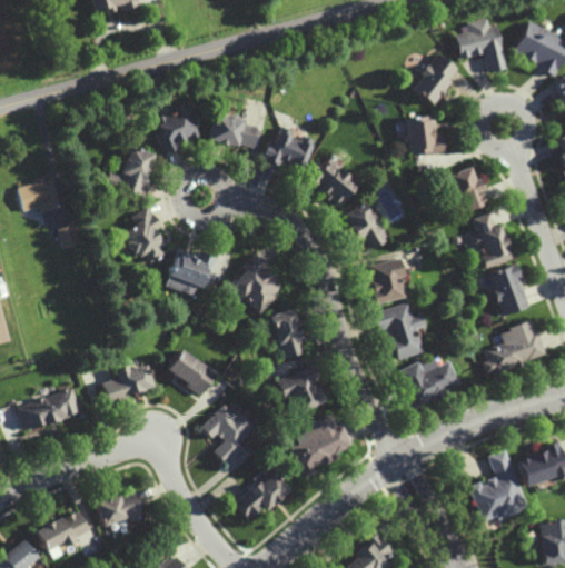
[(138,0),(140,7),(122,11),(121,5),(115,6),(116,10),(107,13),(106,8),(95,11),(91,0),(138,0)]
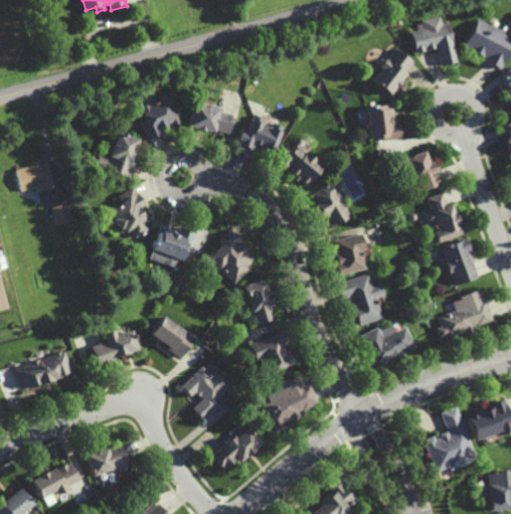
[(443,25),(450,23),(459,61),(444,65),(439,47),(417,53),(412,32),(426,28),(423,21),(441,16),(443,25)]
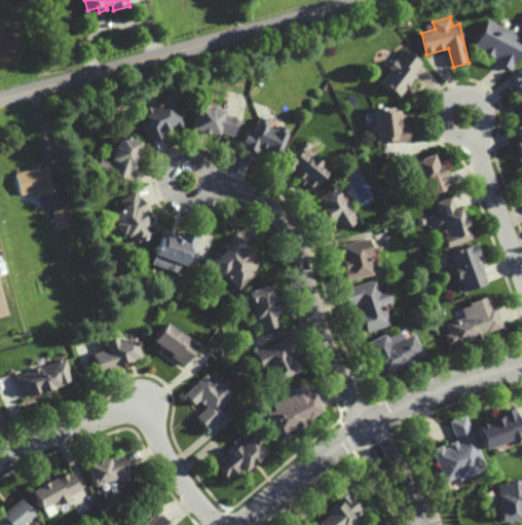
[(521,53),(513,71),(495,62),(497,59),(496,58),(495,59),(482,51),(482,50),(476,47),(490,20),(521,36),(521,53)]
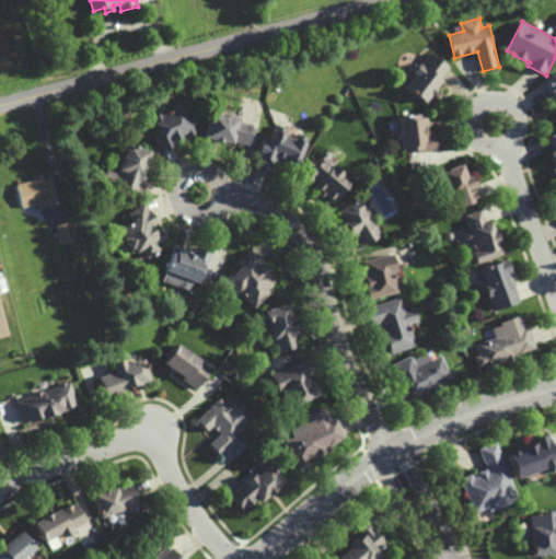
[(451,68),(442,81),(437,88),(438,89),(431,97),(430,96),(425,104),(405,88),(414,76),(412,73),(419,63),(423,66),(431,54),(451,68)]
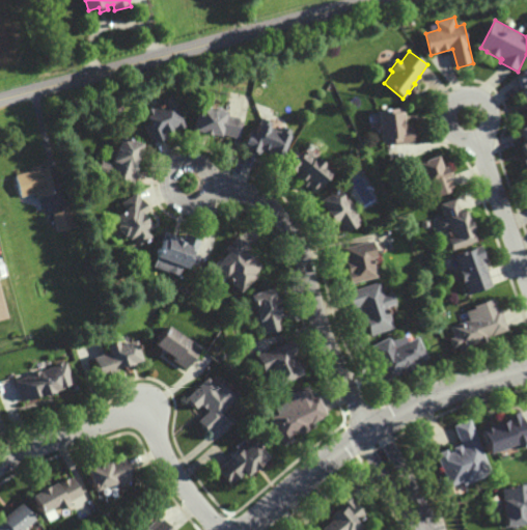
[(189,127),(179,131),(178,128),(175,129),(176,131),(168,134),(170,138),(155,145),(146,126),(153,123),(146,111),(155,107),(157,109),(167,105),(165,102),(175,96),(189,127)]
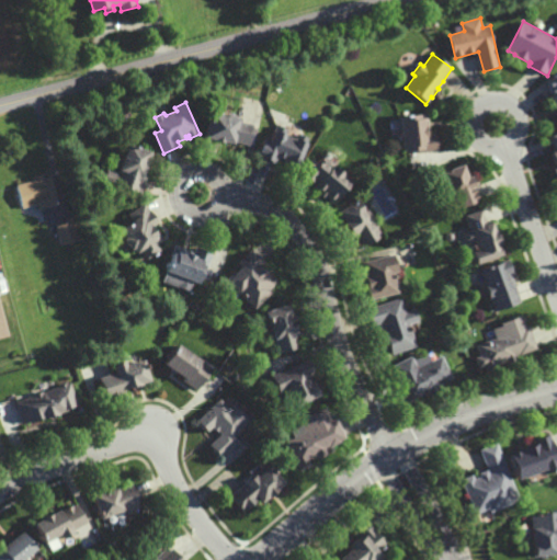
[(229,116),(230,114),(242,117),(241,123),(256,126),(251,146),(237,143),(236,145),(226,143),(226,144),(217,143),(217,140),(207,138),(213,113),(229,116)]
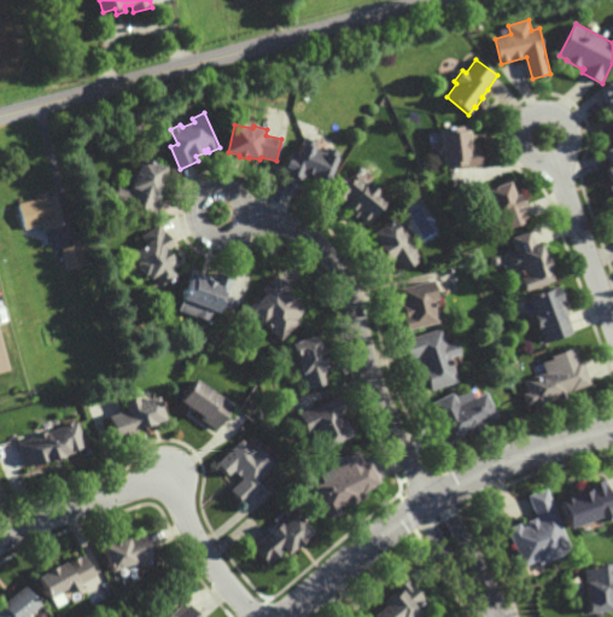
[(474,149),(480,149),(483,167),(461,169),(461,167),(444,168),(441,129),(472,126),(474,149)]
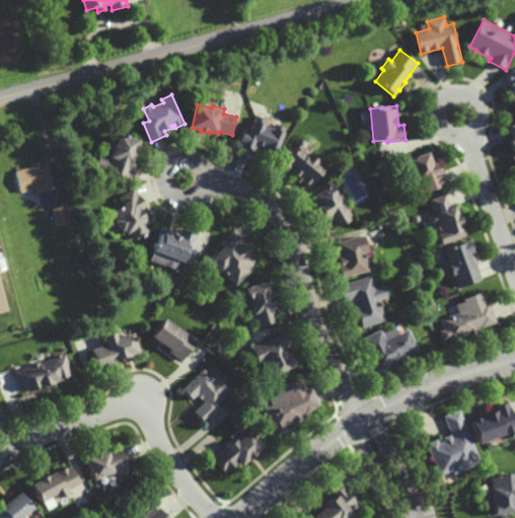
[(276,129),(278,125),(288,129),(278,155),(270,152),(270,154),(262,150),(263,148),(259,147),(256,153),(247,149),(247,148),(240,145),(247,129),(252,131),(258,117),(269,121),(267,126),(276,129)]
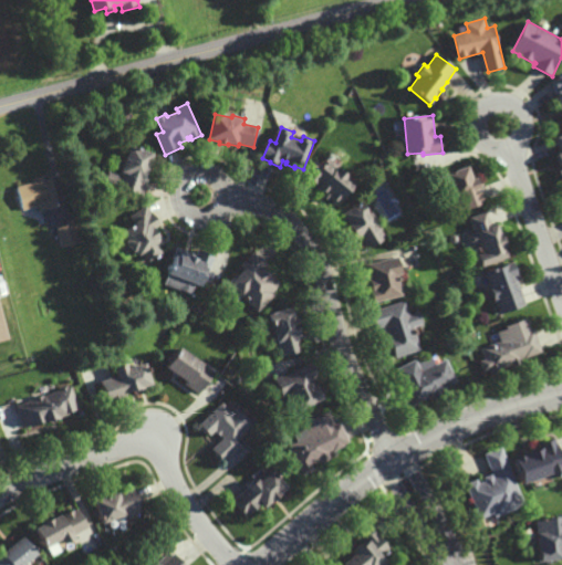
[(143,196),(117,188),(131,147),(154,155),(146,178),(148,179),(143,196)]
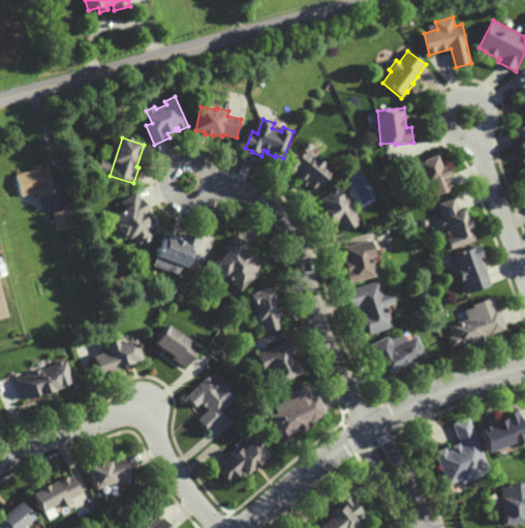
[(315,158),(327,166),(325,168),(331,174),(316,191),(310,187),(309,188),(303,183),(304,182),(299,177),(304,174),(301,172),(299,174),(286,163),(298,151),(304,156),(309,149),(318,155),(315,158)]
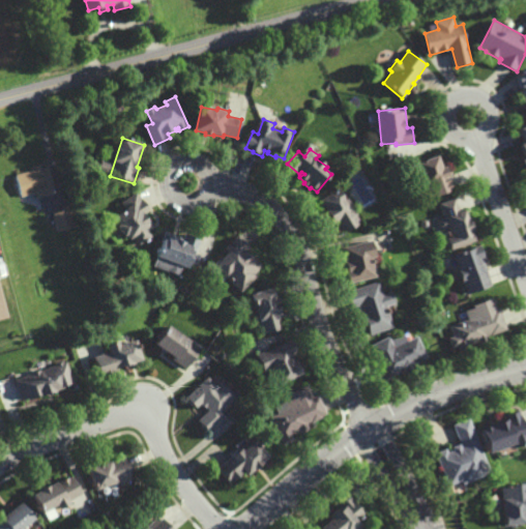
[(442,169),(445,168),(454,190),(429,200),(424,184),(421,185),(419,178),(421,177),(416,165),(437,157),(442,169)]
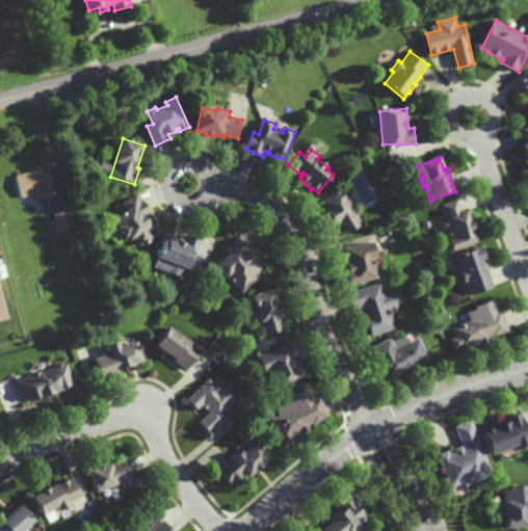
[(44,169),(50,167),(56,190),(24,198),(18,177),(34,173),(33,168),(43,166),(44,169)]
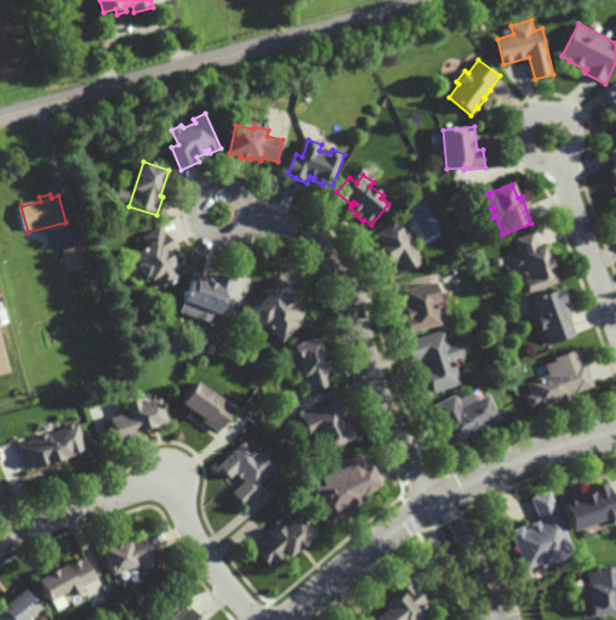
[(403,235),(409,233),(416,243),(414,245),(423,261),(400,276),(393,262),(387,266),(378,252),(381,251),(377,246),(380,245),(374,237),(395,223),(403,235)]
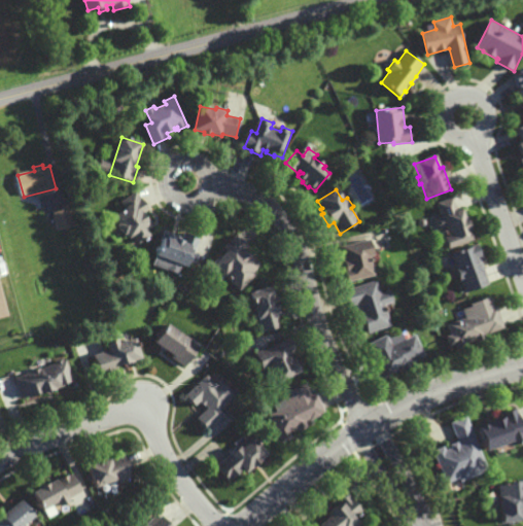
[(150,210),(146,213),(153,222),(152,228),(148,230),(152,236),(140,245),(134,236),(130,239),(127,235),(125,237),(117,225),(119,224),(115,217),(128,210),(123,203),(138,193),(150,210)]
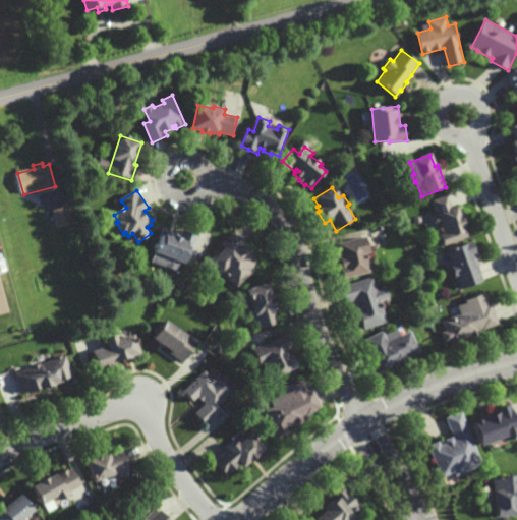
[(454,209),(457,208),(459,216),(461,216),(466,229),(464,230),(467,238),(443,247),(439,236),(442,235),(439,227),(436,227),(433,226),(431,220),(433,216),(439,215),(434,200),(449,195),(454,209)]
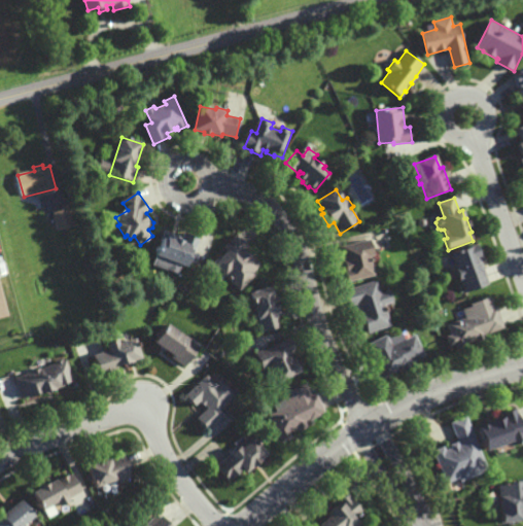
[(77,235),(69,237),(67,230),(61,231),(56,212),(73,208),(77,226),(75,228),(77,235)]
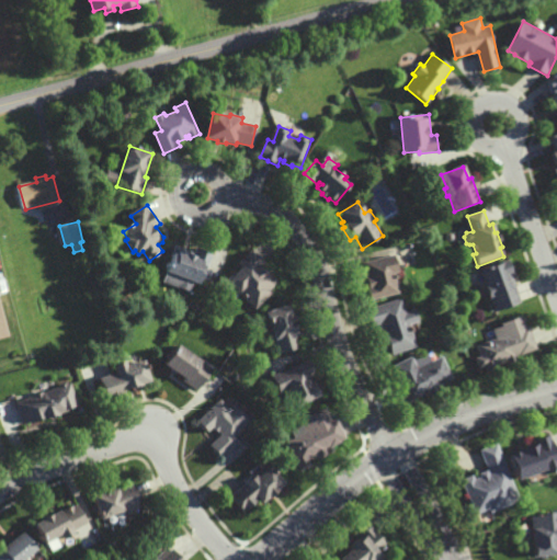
[(197,254),(199,249),(215,254),(208,272),(205,271),(200,285),(168,273),(178,247),(197,254)]
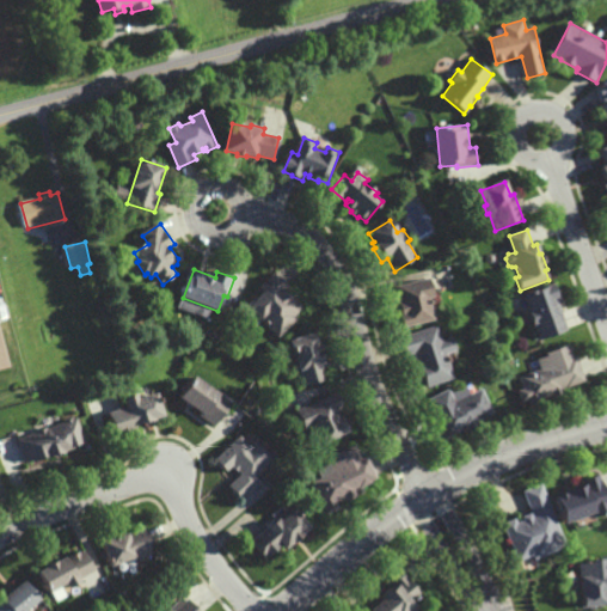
[(292,299),(293,298),(305,310),(298,317),(300,319),(281,338),(251,307),(252,306),(251,305),(256,300),(257,301),(267,292),(262,287),(277,273),(292,287),(286,293),(292,299)]
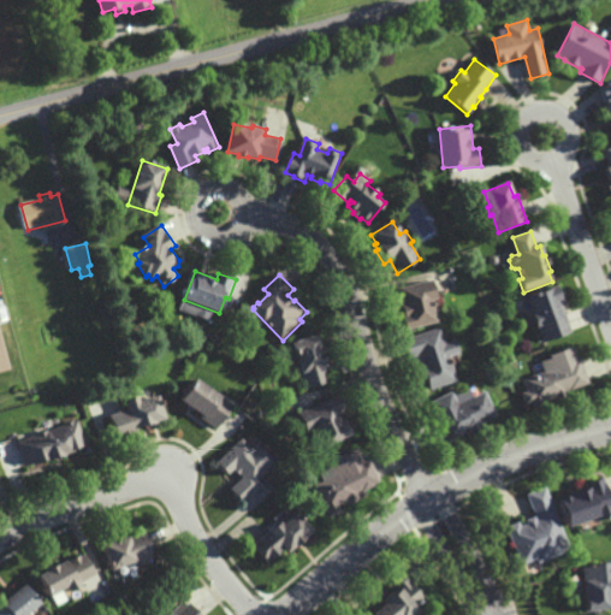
[(404,331),(401,320),(403,319),(399,306),(401,306),(397,290),(432,282),(435,301),(431,302),(435,324),(404,331)]
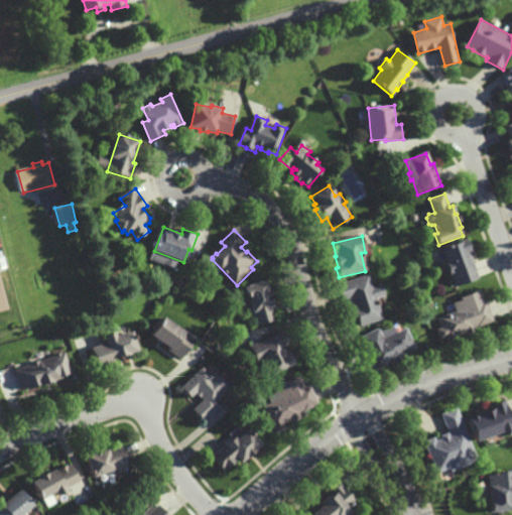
[(481,279),(458,287),(453,274),(450,275),(445,264),(448,264),(442,250),(468,241),(476,264),(475,264),(481,279)]
